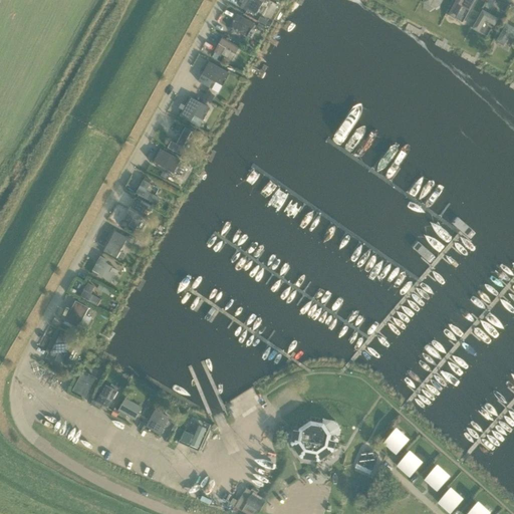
[(263,0),(245,0),(241,9),(256,17),(265,0),(263,0)]
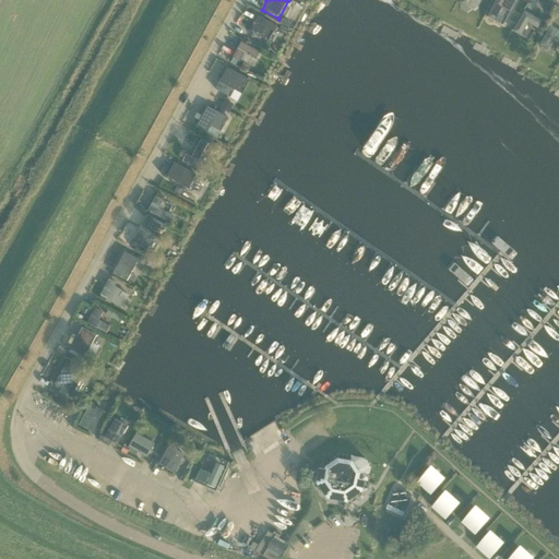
[(497,0),(487,18),(495,22),(502,9),(510,13),(516,0),(497,0)]
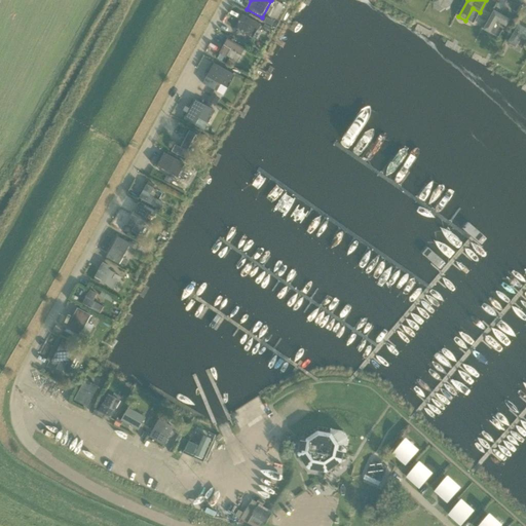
[(483,31),(490,35),(497,23),(506,28),(511,21),(494,11),(483,31)]
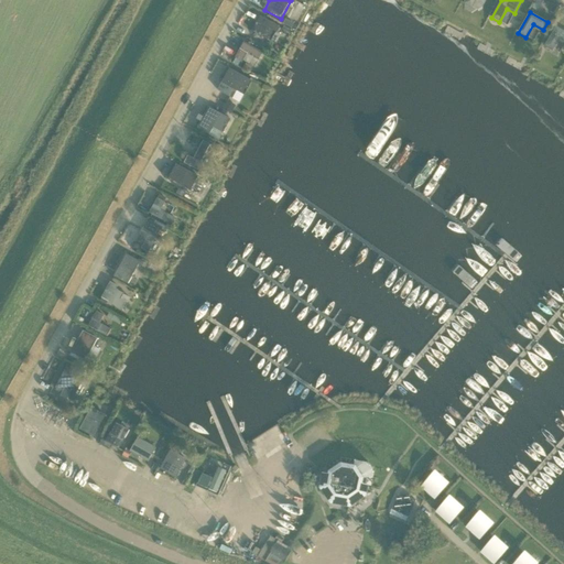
[(260,17),(252,32),(269,41),(272,43),(280,28),(277,26),(260,17)]
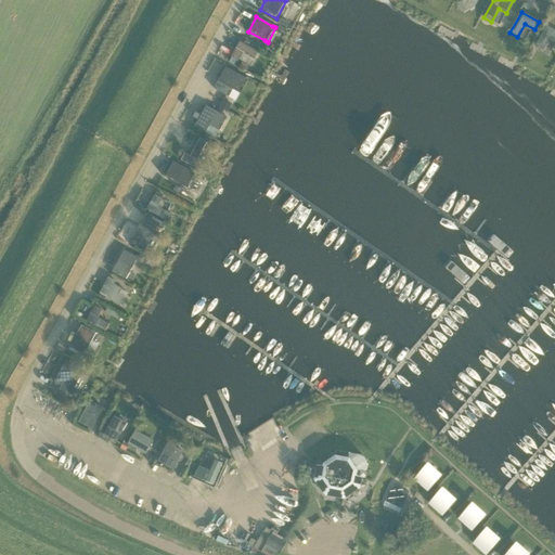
[(536,47),(543,51),(551,39),(554,41),(554,30),(547,27),(536,47)]
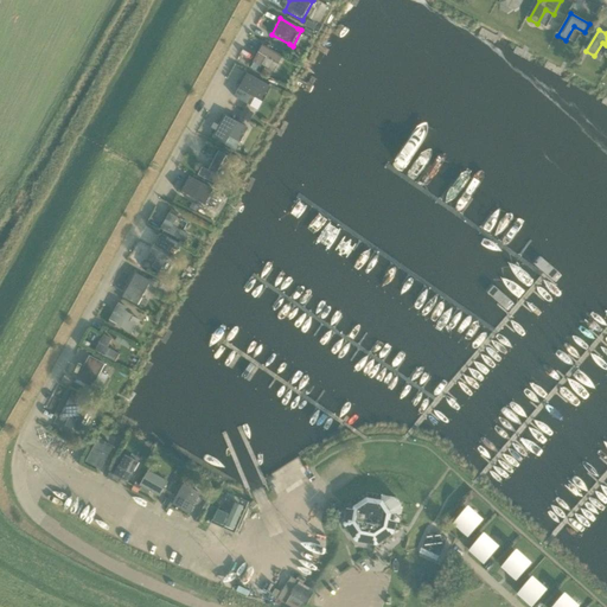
[(282,57),(263,46),(250,68),(256,71),(260,66),(261,66),(266,58),(279,65),(282,57)]
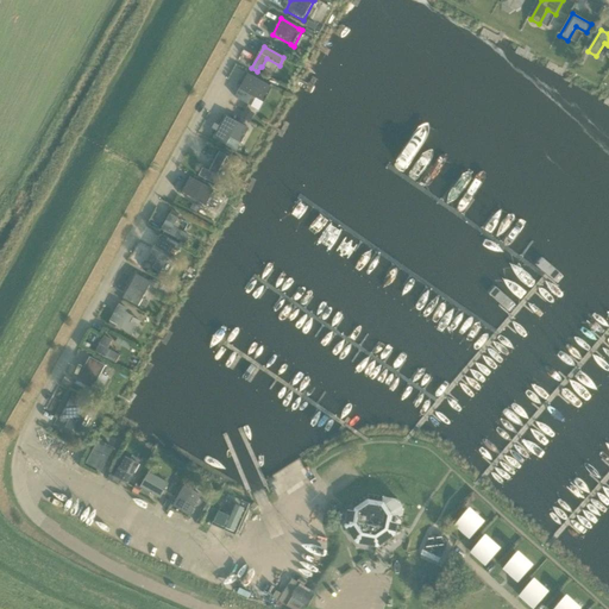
[(236,99),(251,107),(256,99),(264,104),(272,88),(249,75),(236,99)]
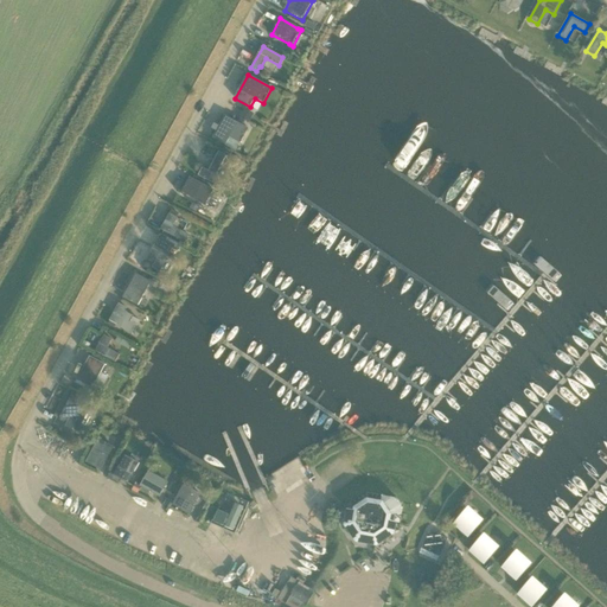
[(246,109),(241,117),(246,121),(248,122),(253,114),(246,109)]
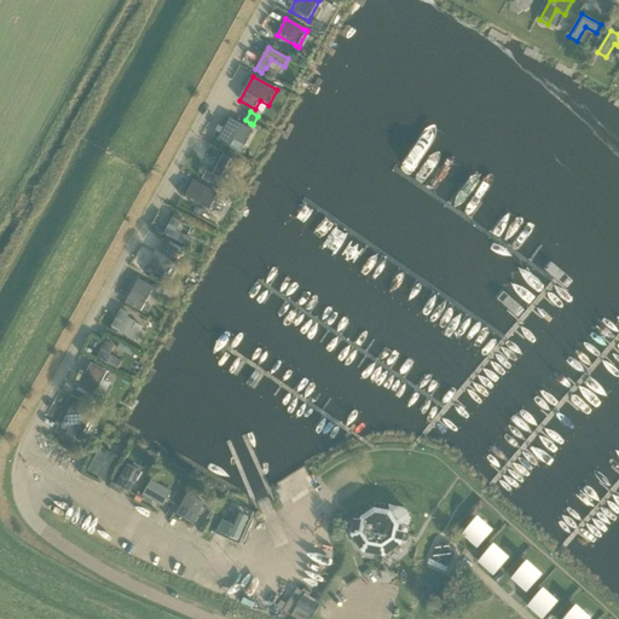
[(229,119),(217,142),(230,149),(233,140),(246,146),(253,131),(247,128),(242,126),(229,119)]
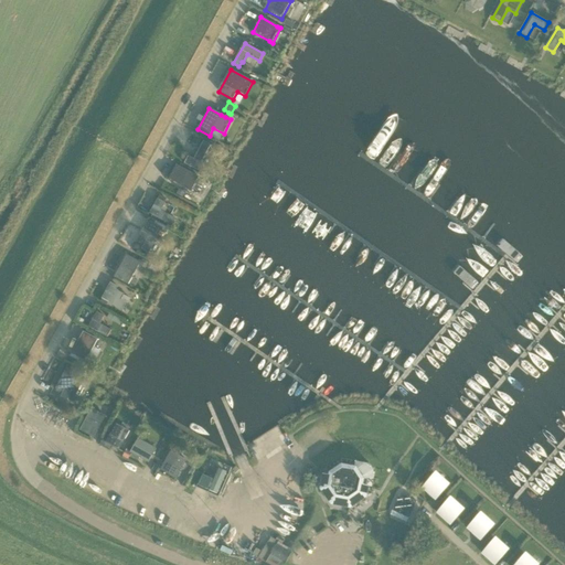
[(184,164),(201,172),(204,164),(201,163),(211,146),(203,141),(194,159),(188,157),(184,164)]
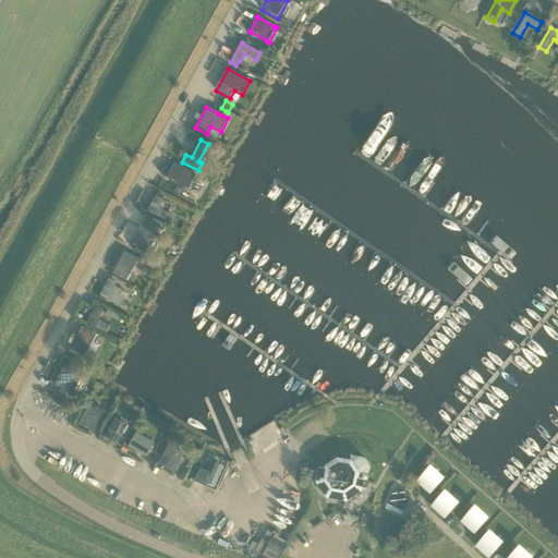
[(167,178),(189,190),(196,176),(174,164),(167,178)]
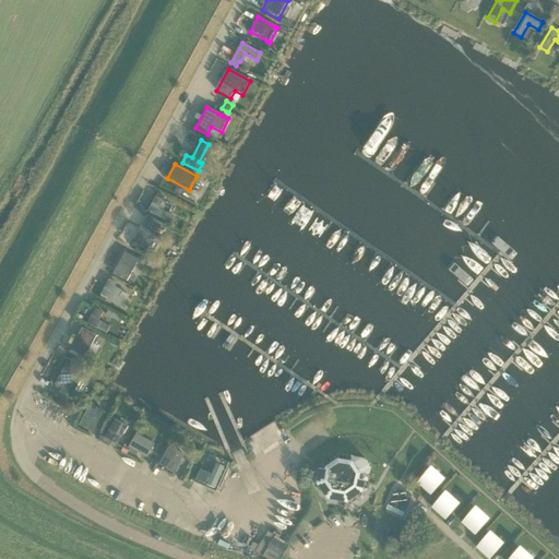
[(177,187),(175,192),(181,197),(183,191),(177,187)]
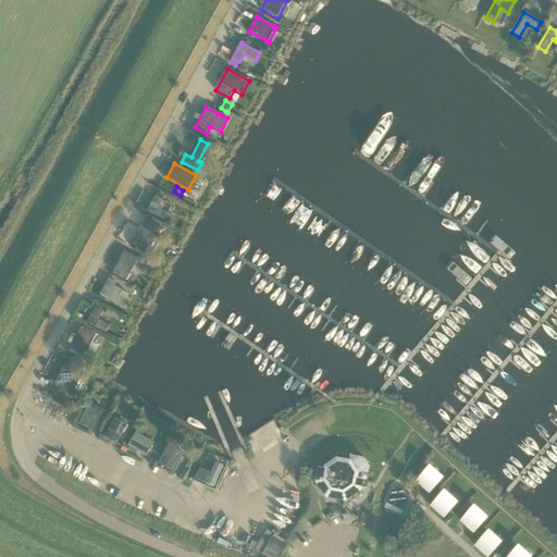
[(162,199),(164,196),(158,193),(148,212),(170,223),(174,215),(159,208),(162,200),(162,199)]
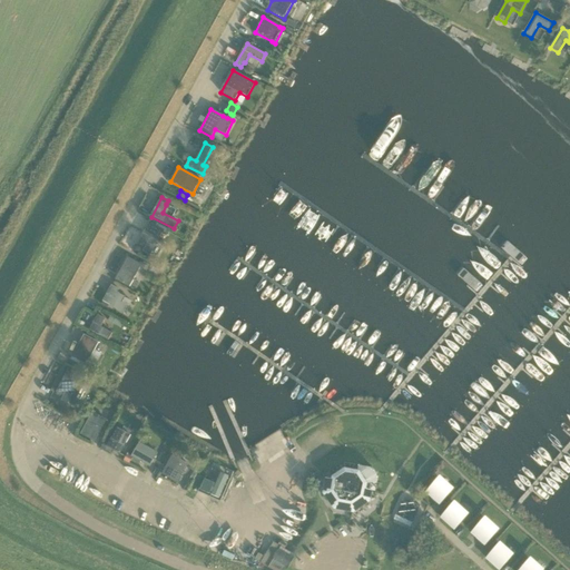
[(143,251),(150,255),(161,234),(166,235),(168,231),(150,220),(138,242),(146,246),(143,251)]
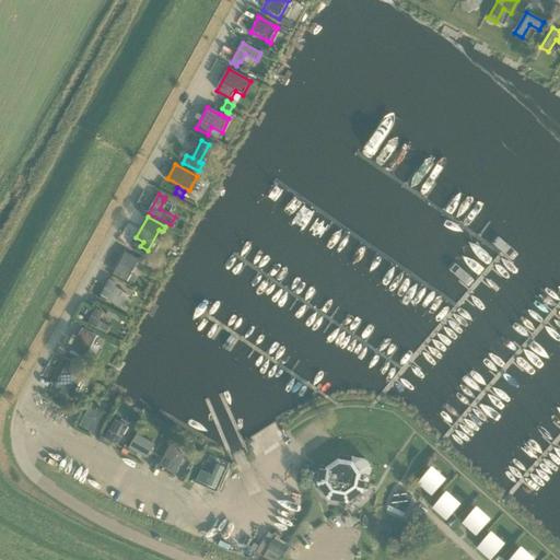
[(138,260),(126,253),(113,276),(127,283),(138,264),(144,267),(147,264),(138,258),(138,260)]
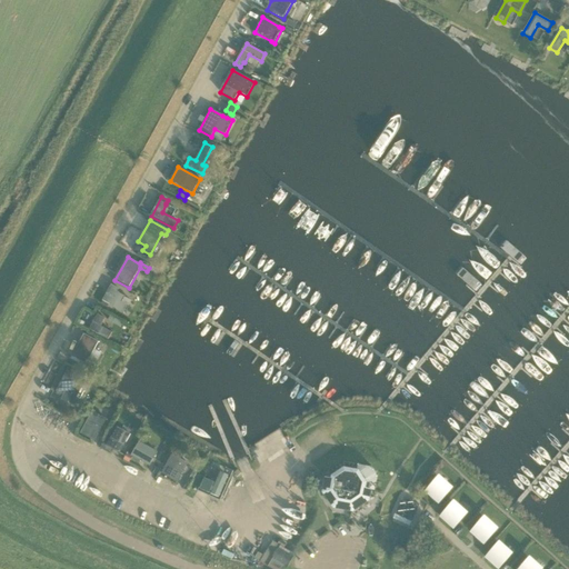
[(128,306),(131,300),(117,292),(119,289),(111,285),(101,305),(107,308),(109,305),(125,313),(129,306),(128,306)]
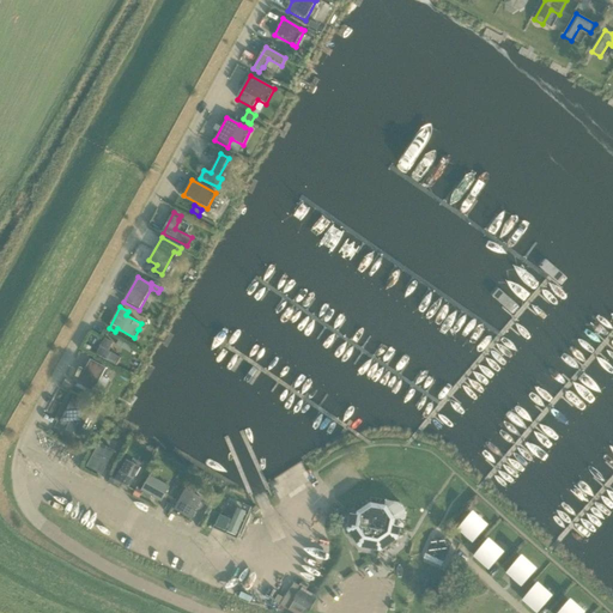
[(96,356),(116,366),(121,359),(108,352),(114,344),(105,339),(96,356)]
